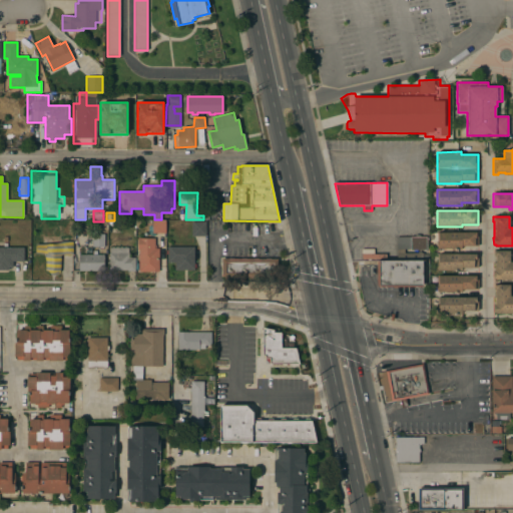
[(165,220),(165,233),(152,233),(152,220),(165,220)]
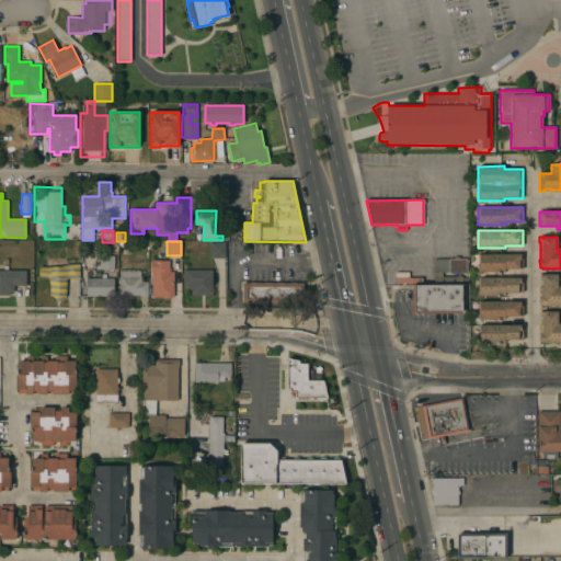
[(209,242),(226,242),(225,258),(209,258),(209,242)]
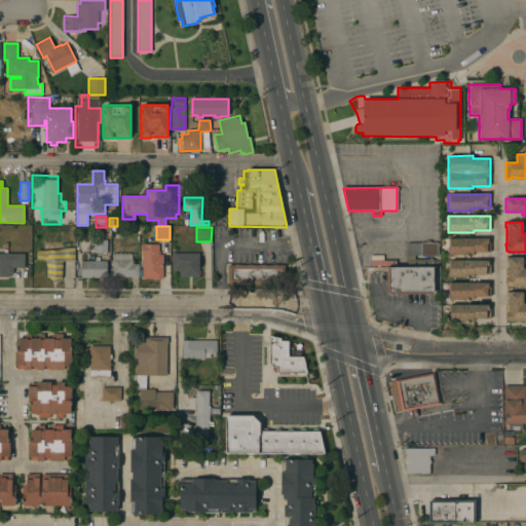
[(448,255),(448,254),(448,248),(448,238),(490,238),(490,252),(474,252),(474,255),(448,255)]
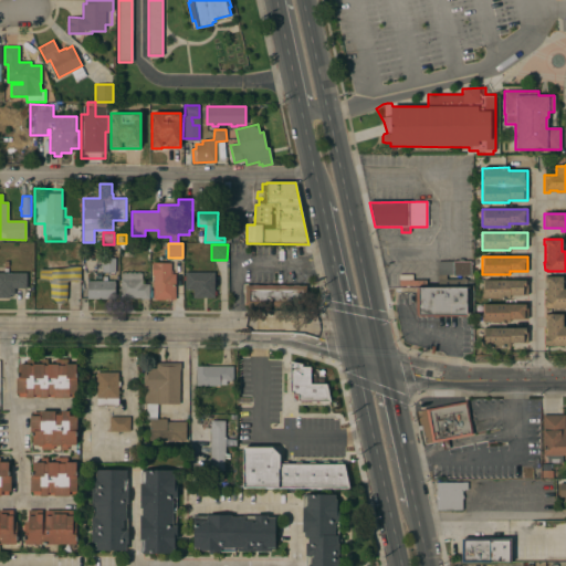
[(102,258),(115,258),(115,272),(102,272),(102,258)]
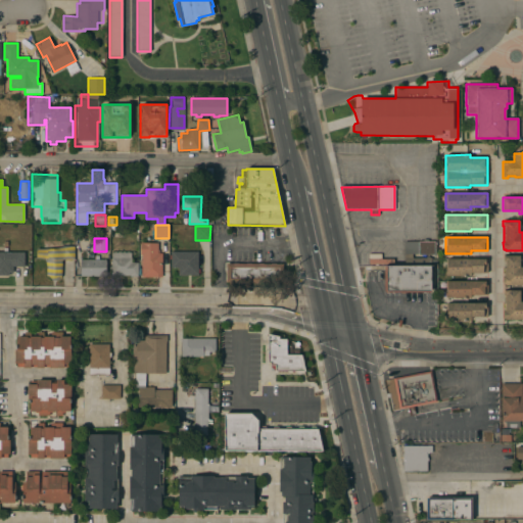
[(405,241),(423,241),(423,239),(428,239),(428,241),(435,241),(435,254),(419,254),(419,253),(412,253),(412,257),(431,257),(431,266),(405,266),(405,241)]
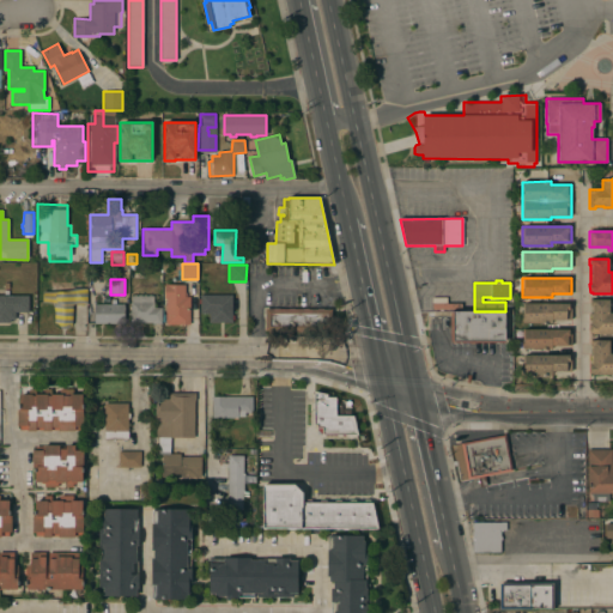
[(167,299),(164,299),(164,285),(184,285),(184,297),(190,297),(190,325),(167,325),(167,299)]
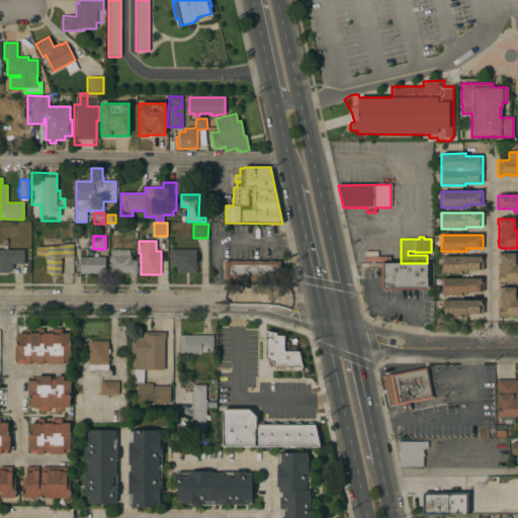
[(74,244),(74,257),(62,257),(62,244),(74,244)]
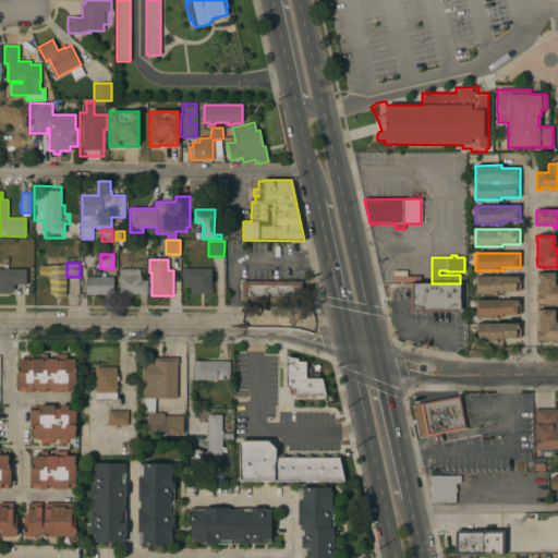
[(64,266),(64,277),(65,277),(65,295),(61,294),(61,298),(55,298),(55,294),(50,294),(50,279),(48,279),(49,276),(38,276),(38,265),(64,266)]
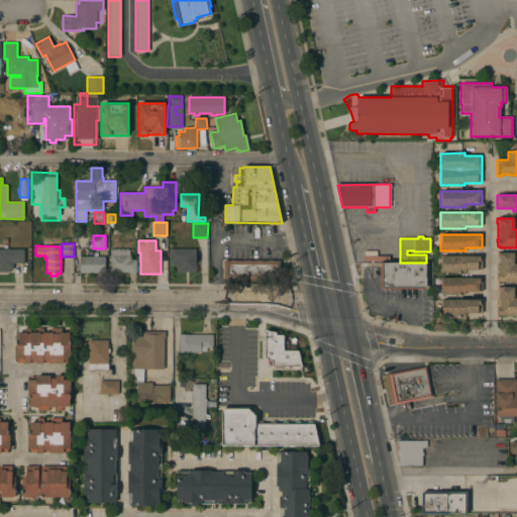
[(0,248),(24,249),(24,264),(13,264),(13,270),(8,270),(8,272),(0,272),(0,248)]
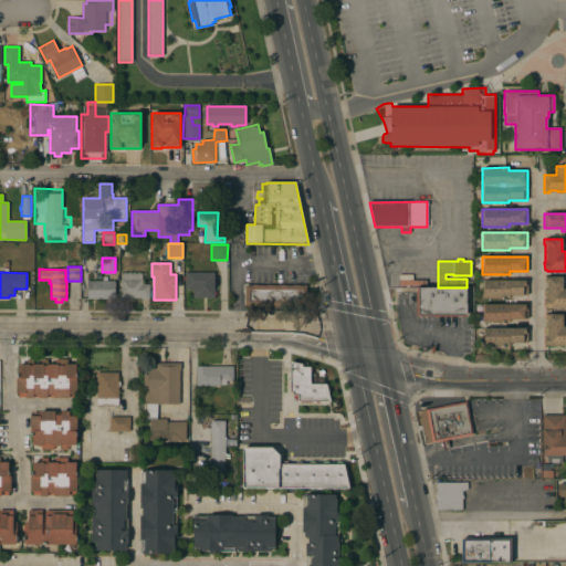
[(185,272),(215,272),(215,297),(194,297),(194,290),(185,290),(185,272)]
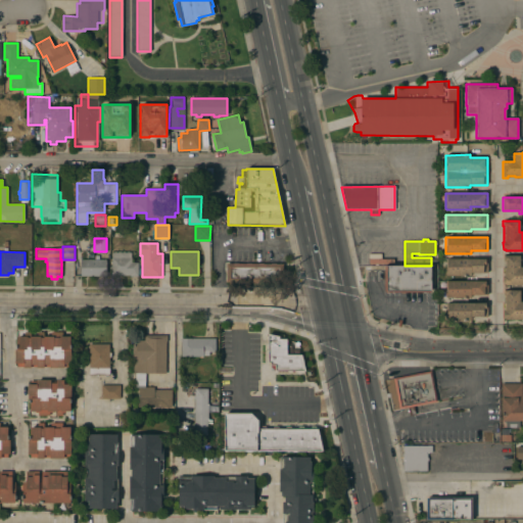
[(111,257),(112,257),(112,252),(131,252),(131,258),(132,258),(132,263),(138,263),(138,276),(130,276),(130,275),(120,275),(120,274),(111,274),(111,257)]
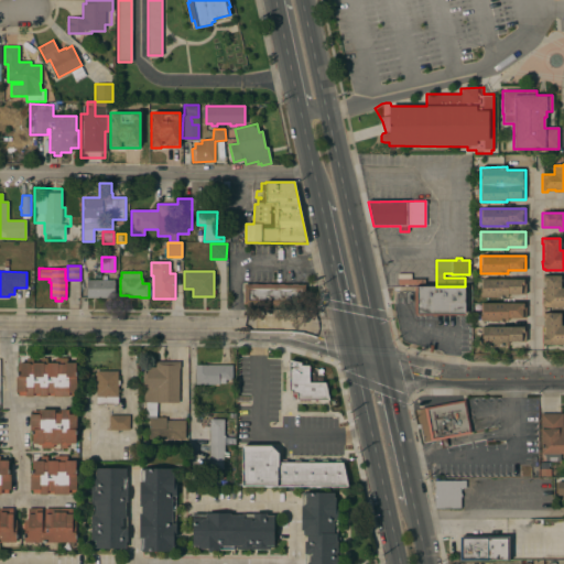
[(563,307),(545,307),(545,306),(543,306),(543,299),(543,288),(545,288),(545,281),(542,281),(542,275),(561,275),(561,288),(563,288),(563,307)]
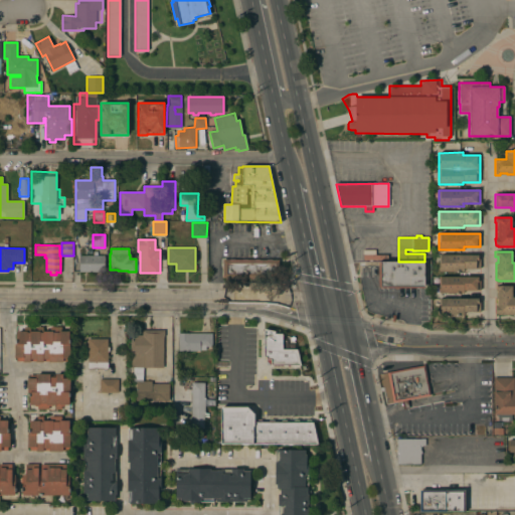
[(439,272),(439,270),(439,265),(439,255),(480,254),(480,269),(464,269),(464,271),(439,272)]
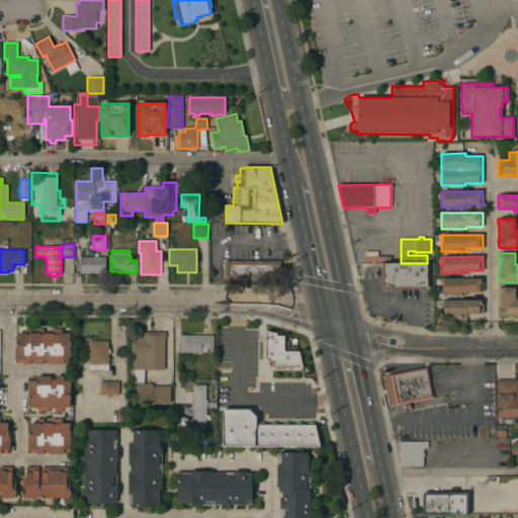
[(105,257),(105,273),(79,273),(80,257),(105,257)]
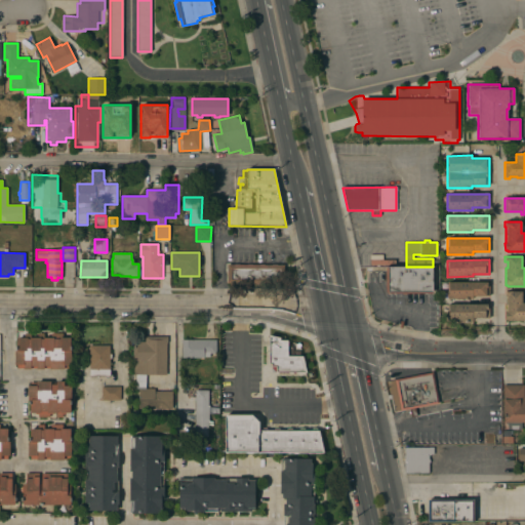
[(228,265),(235,265),(235,264),(239,264),(239,265),(247,265),(247,264),(252,264),(252,265),(259,265),(259,264),(265,264),(265,265),(272,265),(272,264),(277,264),(277,265),(284,265),(284,284),(228,283),(228,265)]
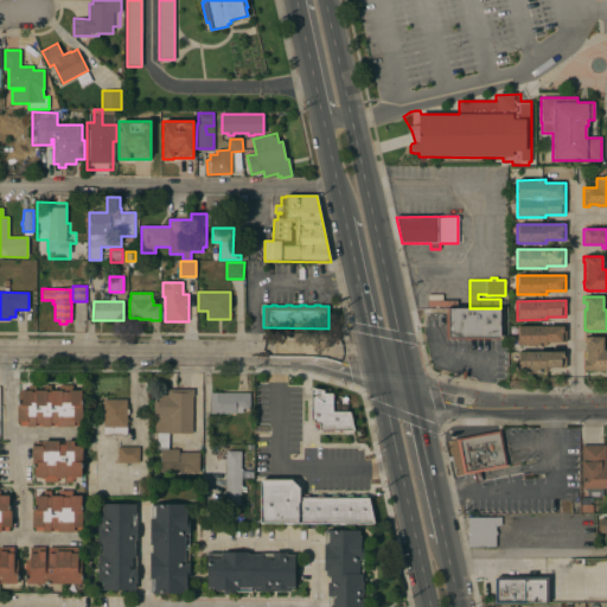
[(500,308),(500,339),(447,339),(447,308),(470,308),(500,308)]
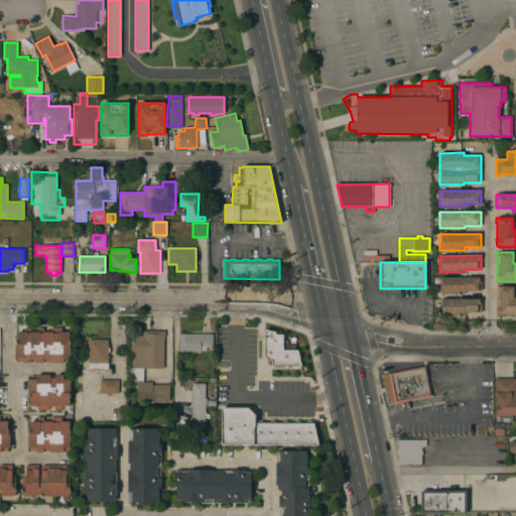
[(439,293),(439,287),(440,287),(440,277),(481,277),(481,290),(465,290),(465,293),(439,293)]
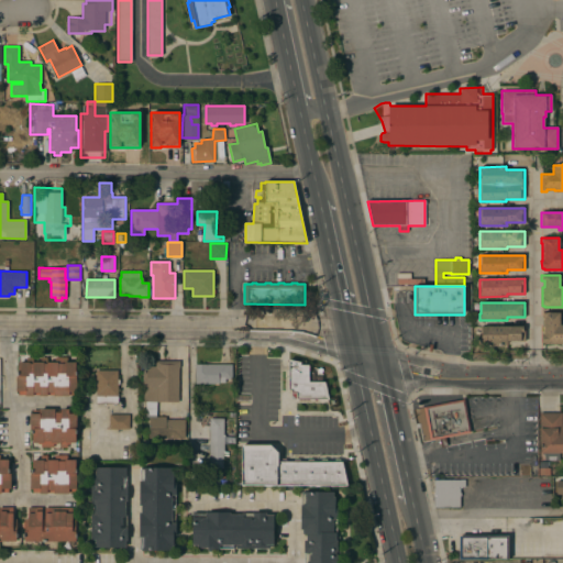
[(562,343),(541,343),(542,334),(542,318),(542,312),(560,312),(560,324),(562,324),(562,343)]
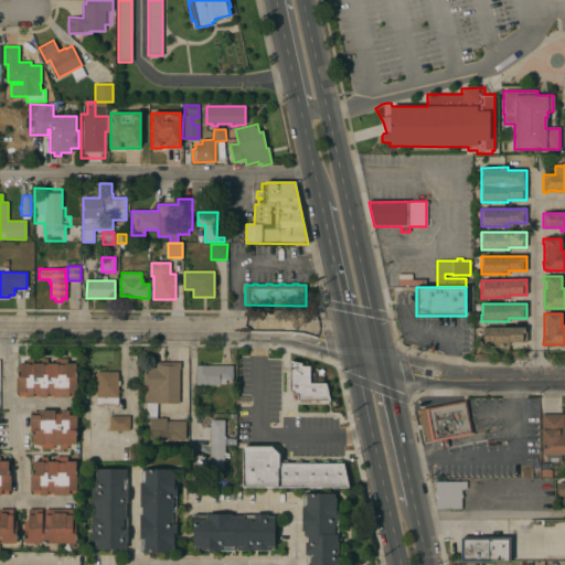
[(482,344),(481,344),(481,338),(482,338),(482,328),(526,328),(526,342),(509,342),(509,345),(482,345),(482,344)]
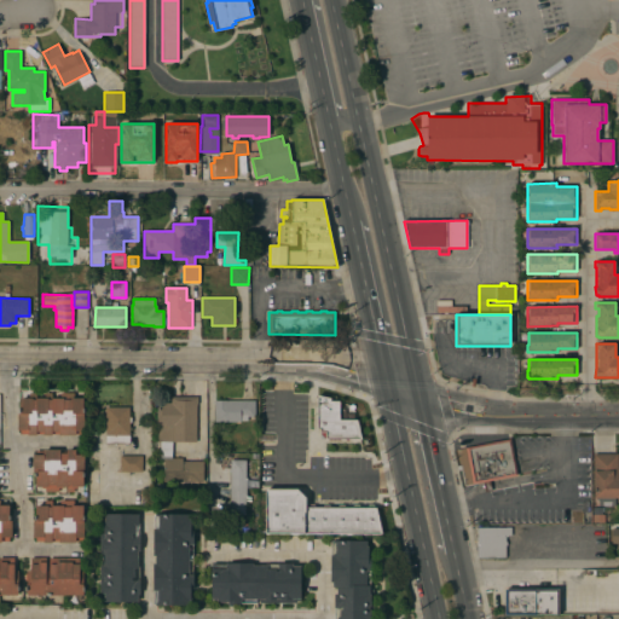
[(19,434),(19,431),(17,431),(17,414),(19,414),(19,398),(29,398),(29,393),(36,393),(36,398),(45,398),(45,393),(52,393),(51,398),(61,398),(61,393),(74,393),(74,398),(82,398),(82,414),(84,414),(84,431),(82,431),(82,434),(19,434)]
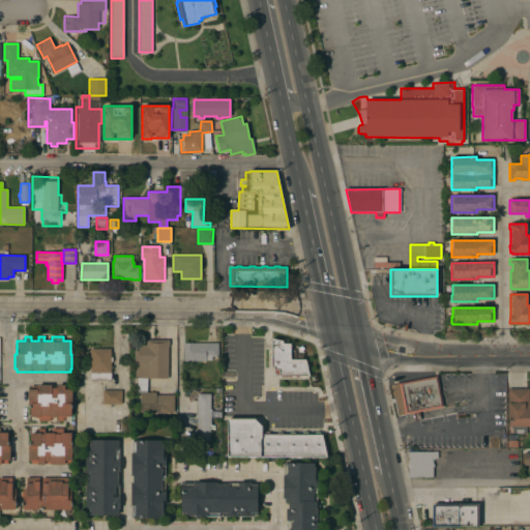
[(308,376),(277,377),(277,371),(274,371),(274,367),(271,367),(271,337),(283,342),(283,345),(291,344),(291,359),(305,359),(308,376)]
